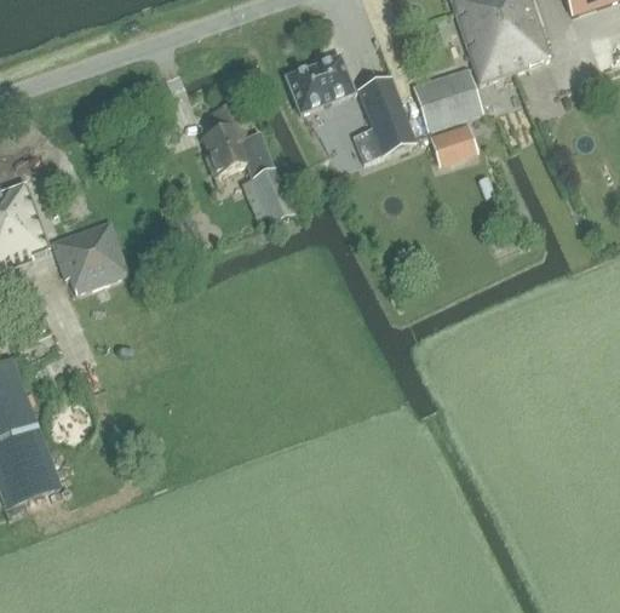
[(526,64),(550,56),(530,0),(449,0),(477,85),(515,72),(527,68),(526,64)]
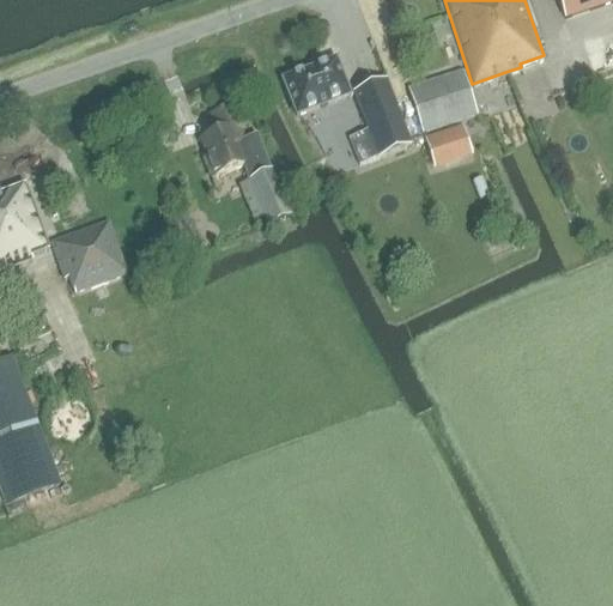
[(560,0),(565,14),(605,0),(560,0)]
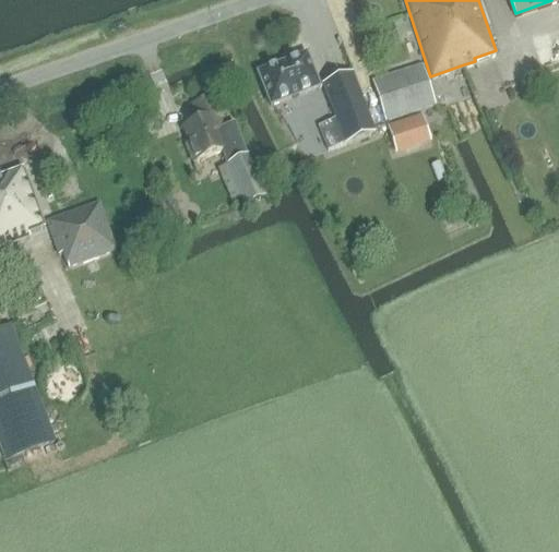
[(157,52),(165,74),(176,71),(168,49),(157,52)]
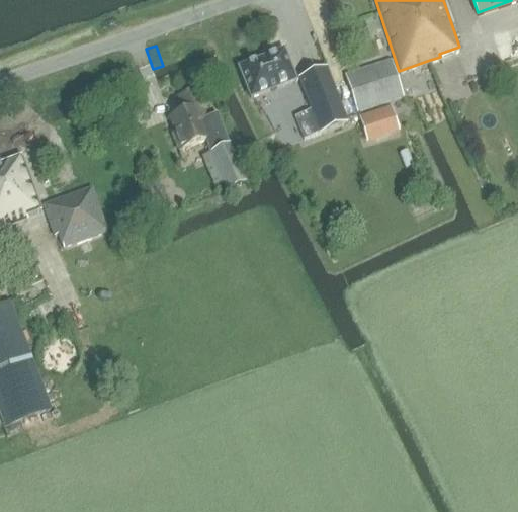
[(296,78),(284,47),(239,64),(251,95),(296,78)]
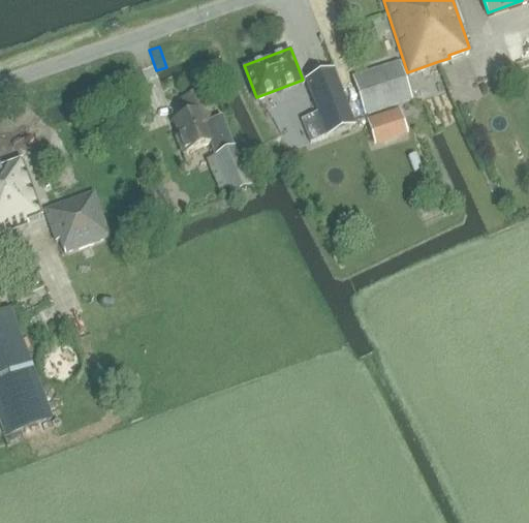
[(399,58),(351,73),(365,113),(412,97),(399,58)]
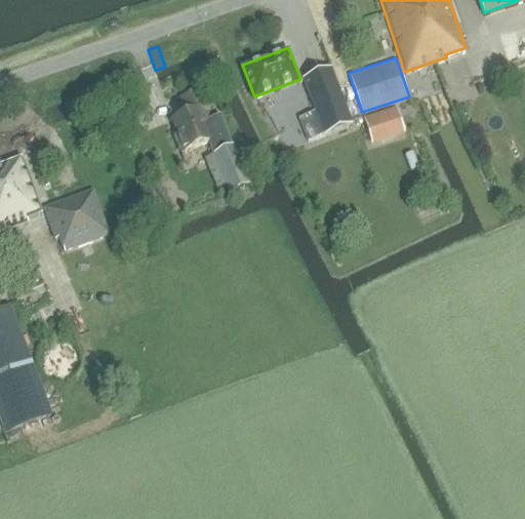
[(331,68),(305,78),(327,135),(354,125),(331,68)]
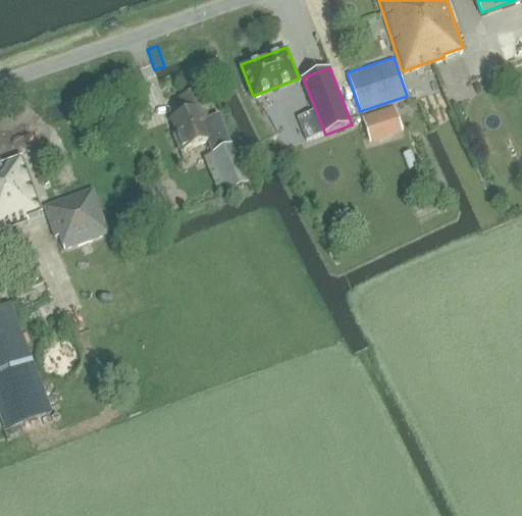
[(176,132),(174,133),(181,150),(208,140),(229,191),(249,183),(232,144),(230,145),(219,115),(210,119),(199,89),(180,95),(187,111),(171,116),(176,132)]
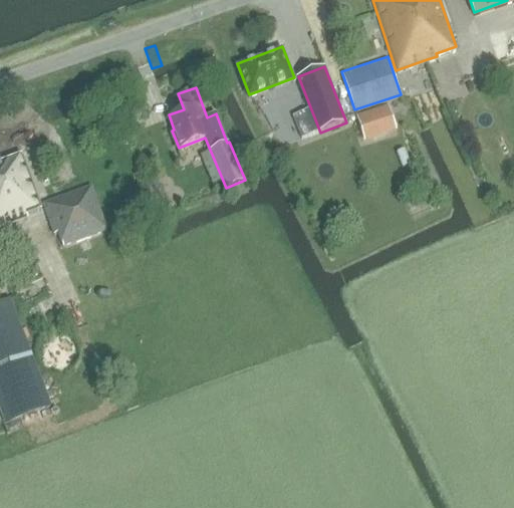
[(367,124),(388,117),(383,103),(362,109),(367,124)]
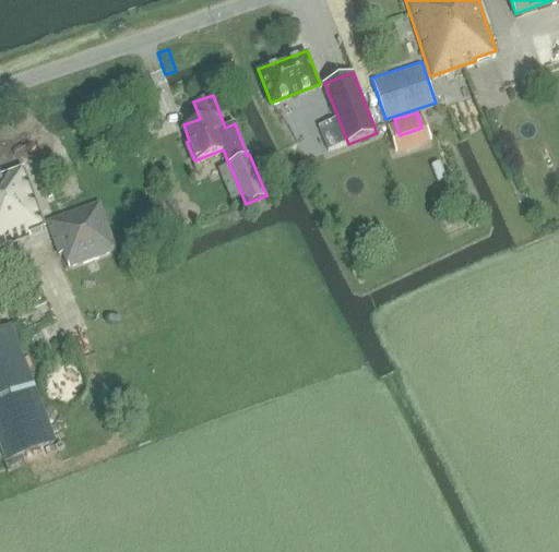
[(28,231),(45,225),(24,165),(0,172),(0,246),(31,236),(28,231)]
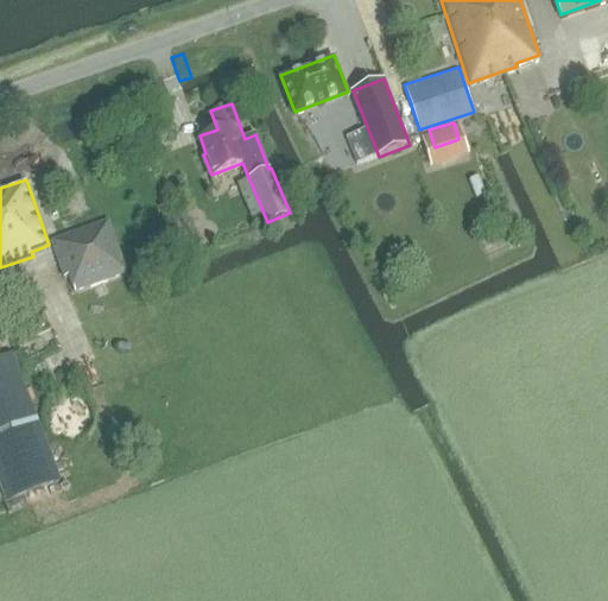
[(498,197),(488,201),(493,210),(501,207),(498,197)]
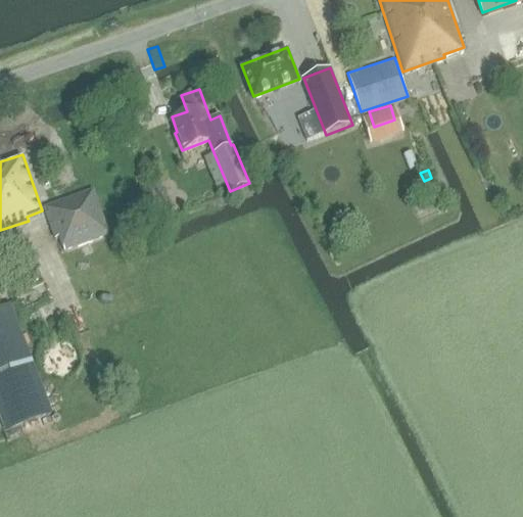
[(64,248),(110,232),(94,187),(44,204),(54,236),(59,233),(64,248)]
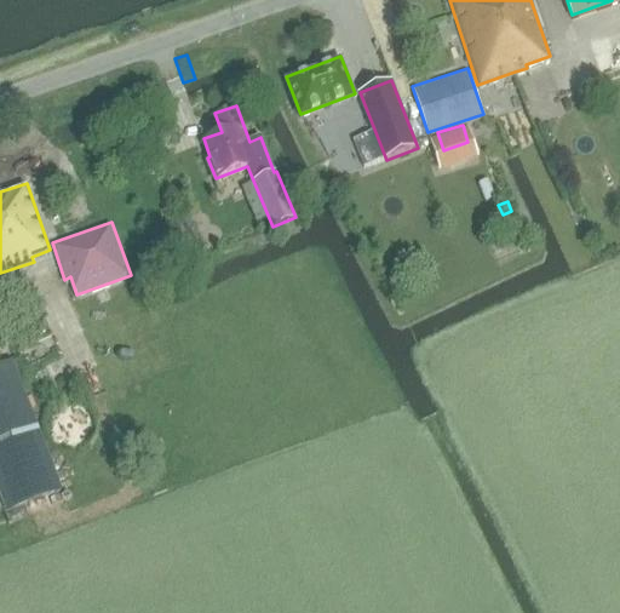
[(63,486),(13,356),(0,361),(0,491),(6,508),(63,486)]
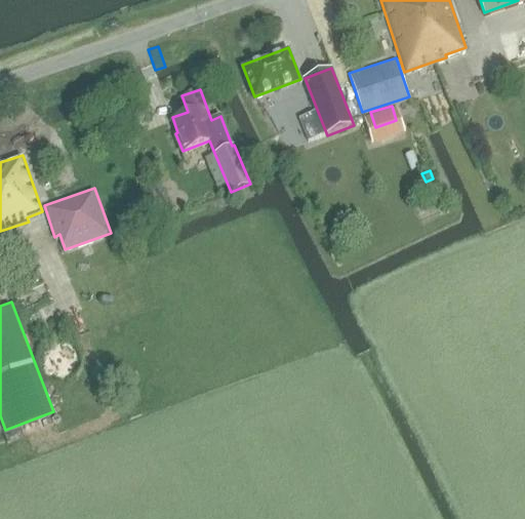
[(82,354),(82,353),(81,345),(79,341),(76,337),(69,332),(61,330),(55,330),(50,332),(44,336),(39,344),(38,348),(37,352),(39,360),(43,367),(49,372),(53,373),(57,374),(66,373),(70,372),(75,369),(80,362),(81,358),(82,354)]
